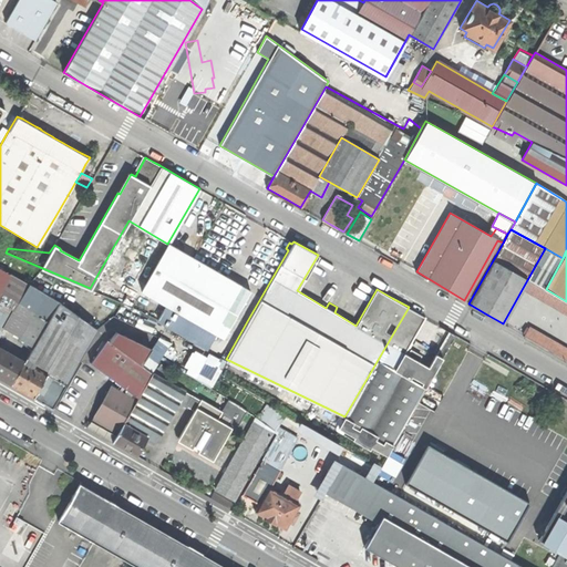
[(0,330),(11,311),(17,301),(28,282),(10,272),(0,289),(0,330)]
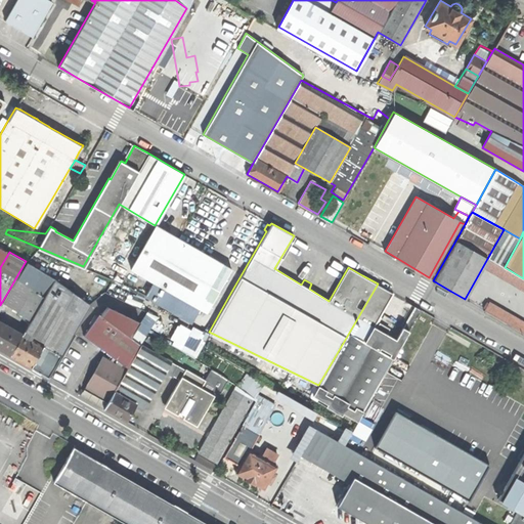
[(25,362),(47,376),(88,303),(53,278),(26,261),(15,278),(43,295),(29,319),(22,333),(9,354),(25,362)]
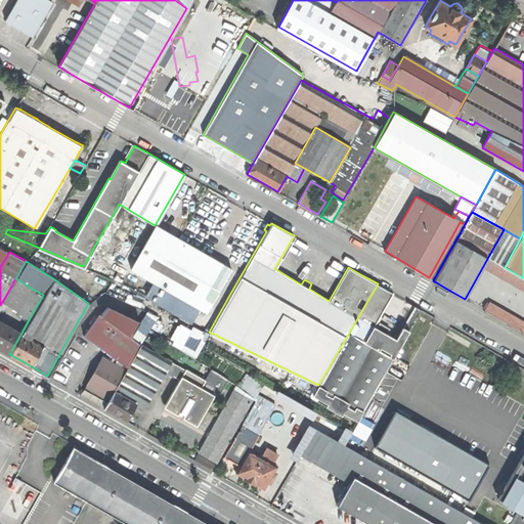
[(18,312),(29,319),(43,295),(15,278),(10,288),(27,298),(18,312)]
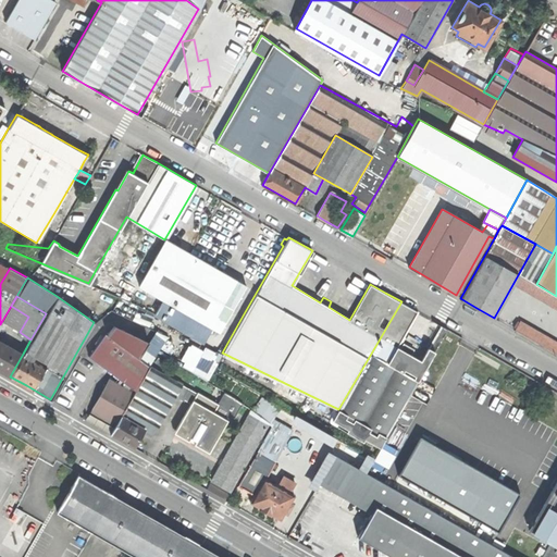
[(332,421),(379,449),(396,418),(430,358),(435,350),(428,346),(426,346),(420,358),(397,345),(418,310),(401,301),(338,409),(332,421)]
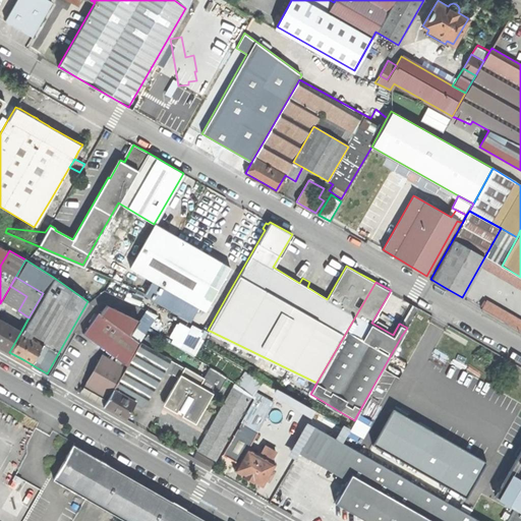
[(192,312),(213,321),(227,295),(208,286),(192,312)]
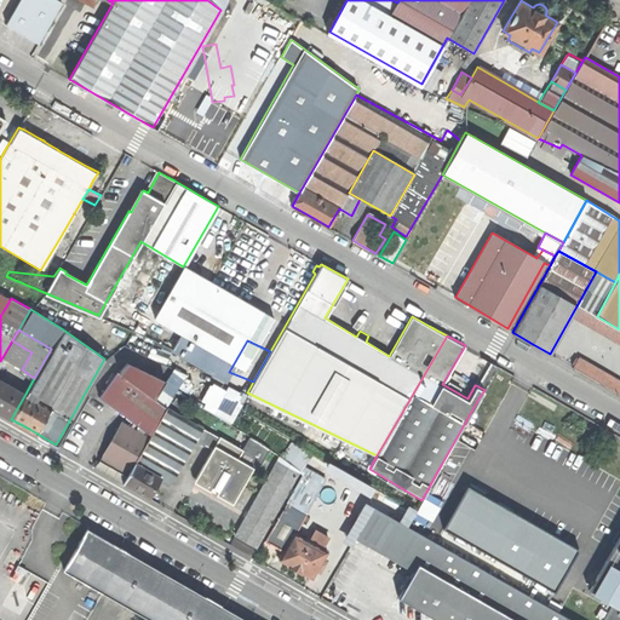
[(492,361),(476,385),(484,390),(499,366),(492,361)]
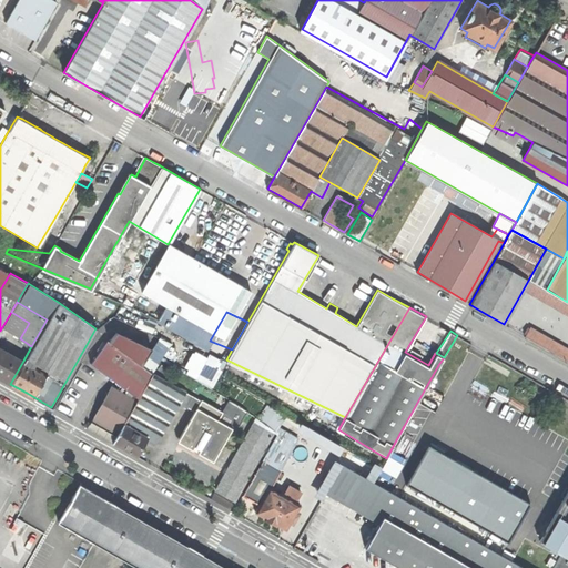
[(149,376),(151,372),(107,340),(90,361),(137,397),(149,376)]
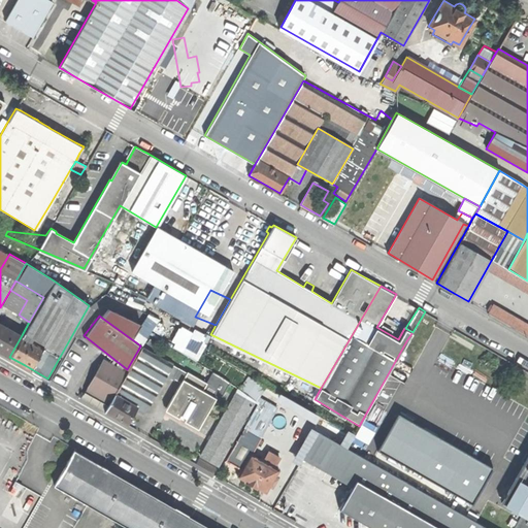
[(0,351),(9,357),(22,335),(0,323),(0,351)]
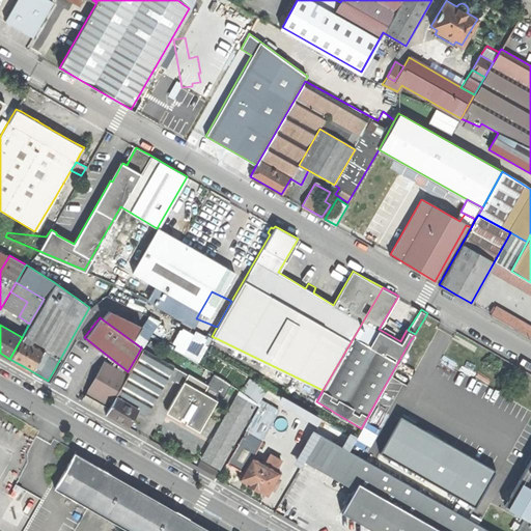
[(420,347),(410,341),(378,398),(387,403),(420,347)]
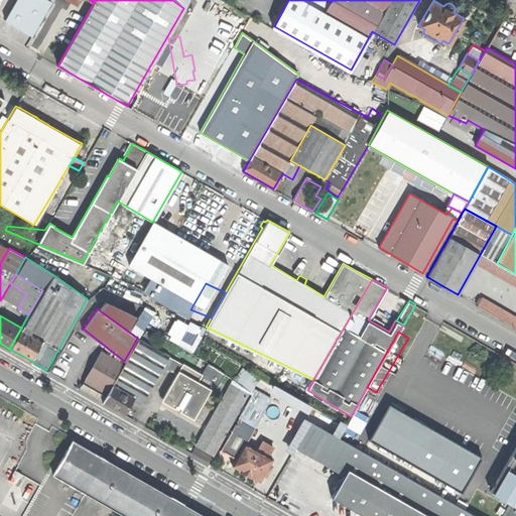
[(172,363),(135,342),(124,361),(123,364),(107,392),(102,401),(114,408),(123,414),(133,397),(141,402),(161,367),(167,371),(172,363)]
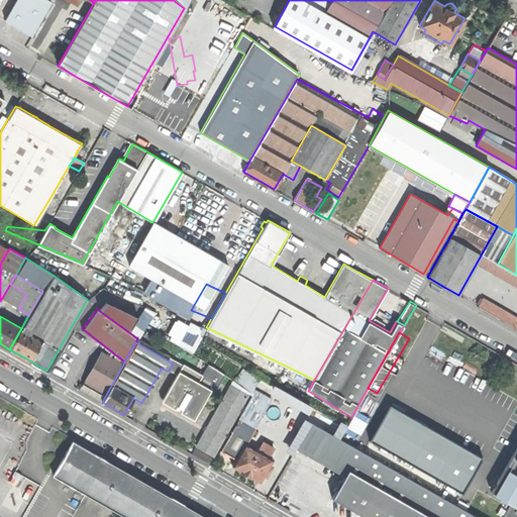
[(89,383),(107,393),(123,365),(100,351),(84,380),(89,383)]
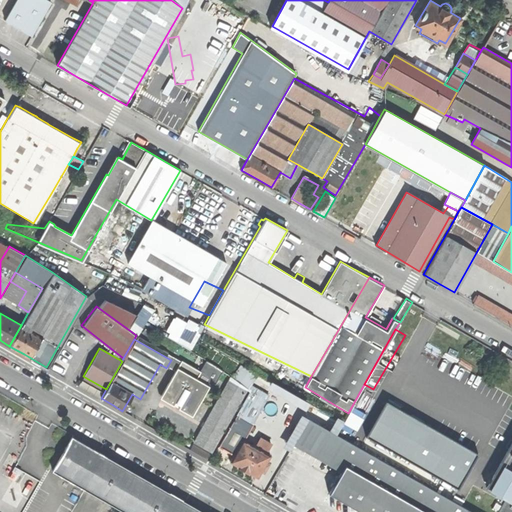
[(49,366),(63,373),(69,364),(55,355),(49,366)]
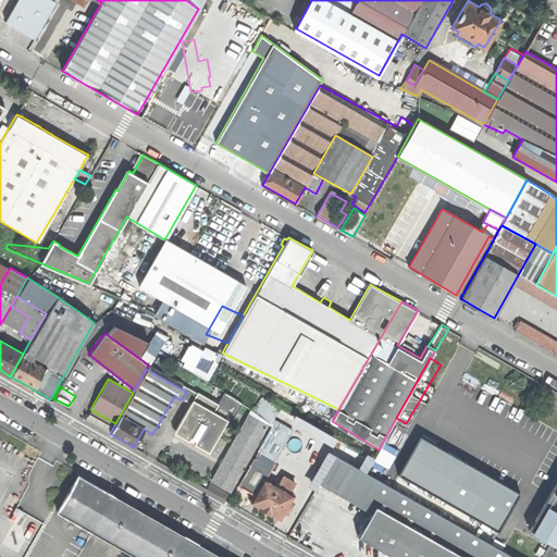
[(196,392),(174,429),(178,436),(201,449),(209,449),(227,418),(232,420),(243,401),(224,391),(217,404),(196,392)]
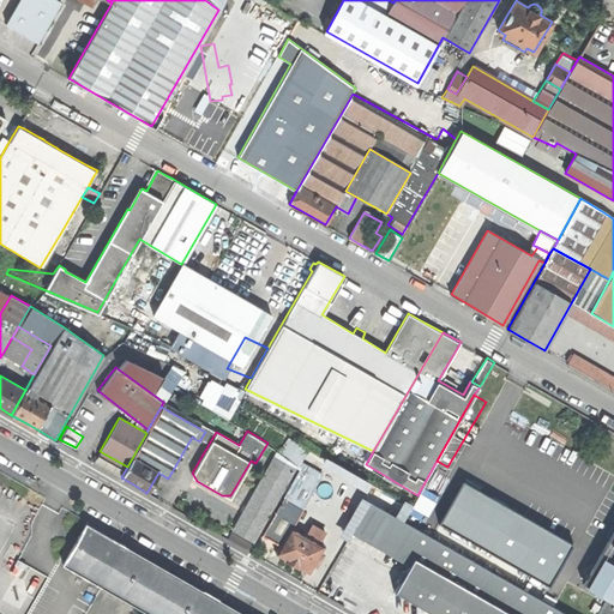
[(295,464),(276,451),(233,530),(252,541),(295,464)]
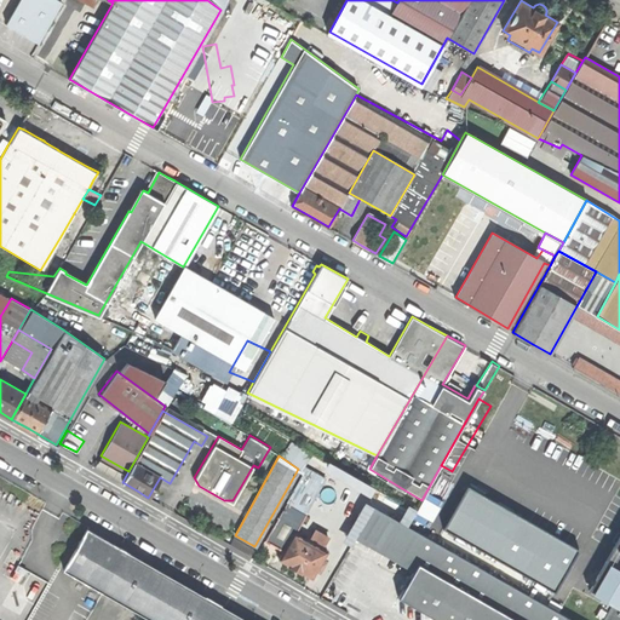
[(302,471),(264,539),(285,550),(280,558),(288,563),(288,566),(293,568),(302,572),(302,570),(313,577),(327,550),(321,546),(325,540),(316,537),(314,541),(294,532),(304,512),(302,510),(317,483),(302,471)]
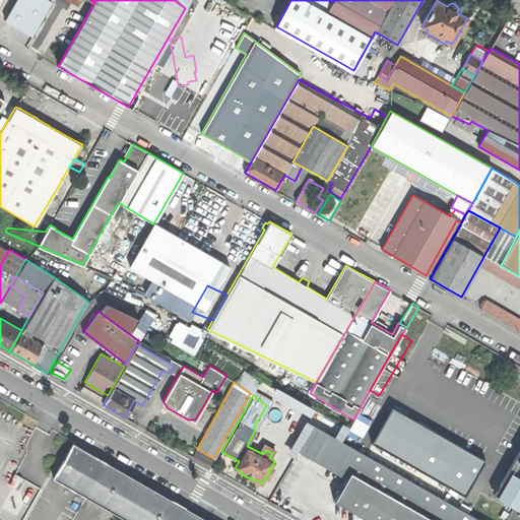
[(362,417),(416,450),(435,419),(413,406),(407,415),(399,410),(375,395),(362,417)]
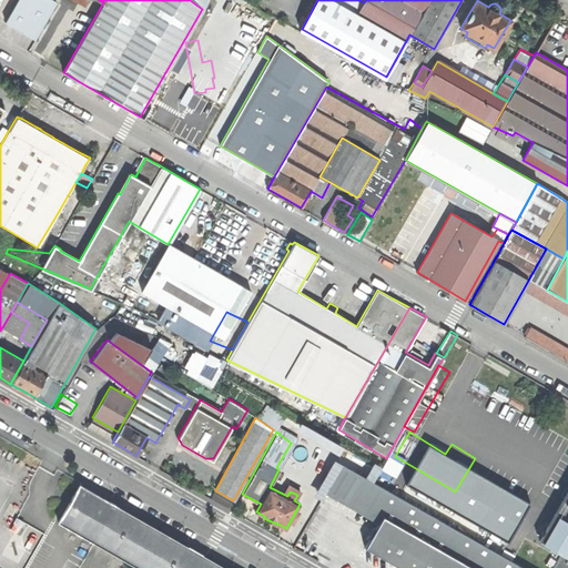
[(341,463),(334,475),(328,484),(382,515),(394,493),(341,463)]
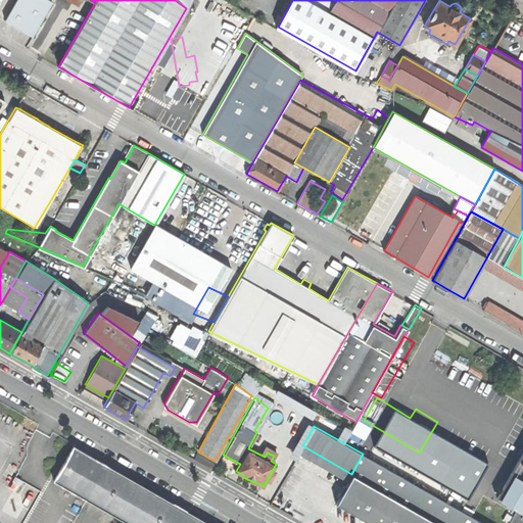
[(283,445),(297,454),(302,445),(307,437),(293,427),(283,445)]
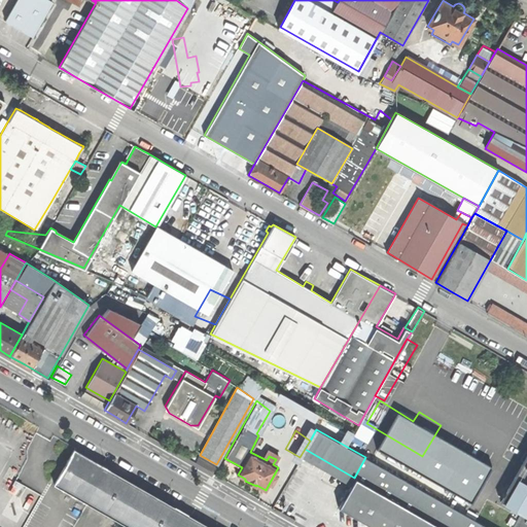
[(53,484),(128,526),(208,526),(166,502),(73,449),(53,484)]
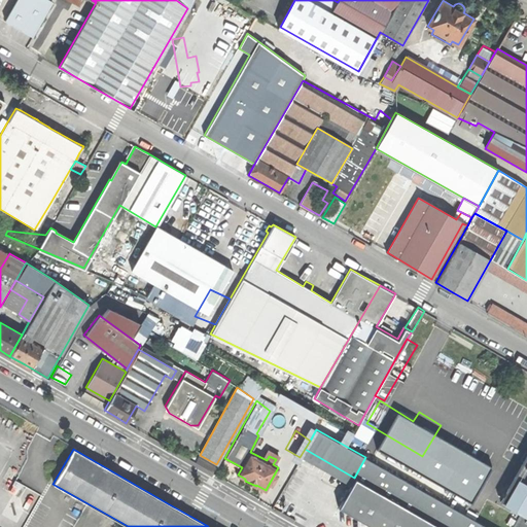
[(210,470),(213,466),(188,452),(185,457),(210,470)]
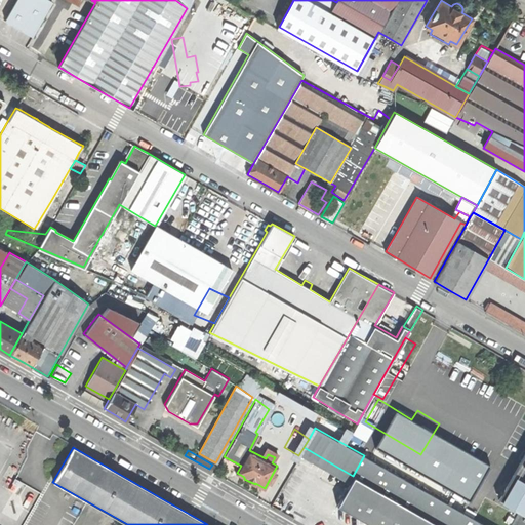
[(524,524),(524,453),(500,497),(521,510),(519,513),(517,517),(513,516),(510,520),(519,524),(524,524)]
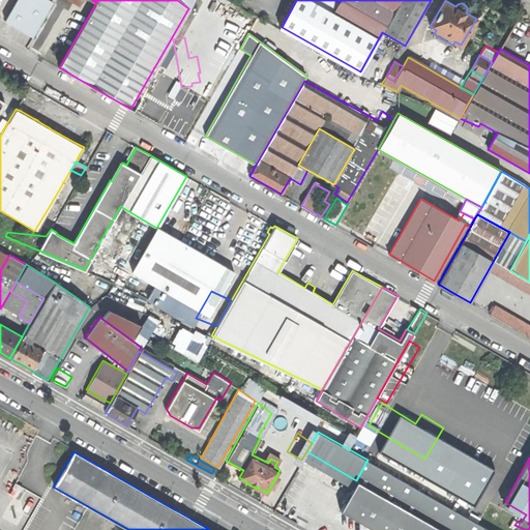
[(423,529),(440,501),(367,460),(356,480),(340,509),(375,529),(423,529)]
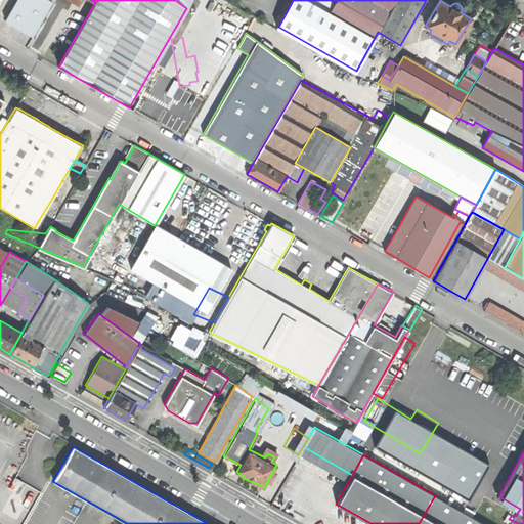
[(486,523),(437,495),(435,495),(419,523),(486,523)]
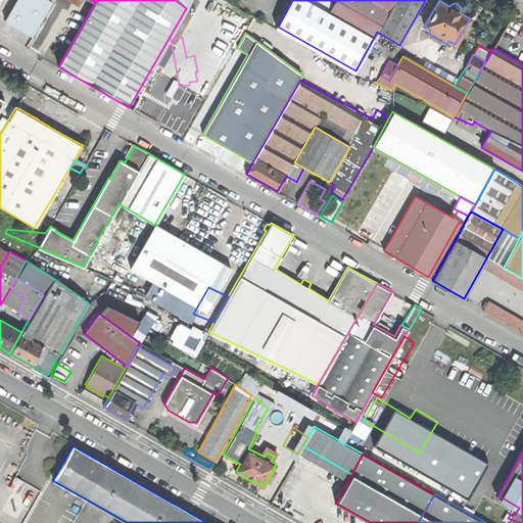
[(74,522),(74,514),(57,514),(57,522),(74,522)]
